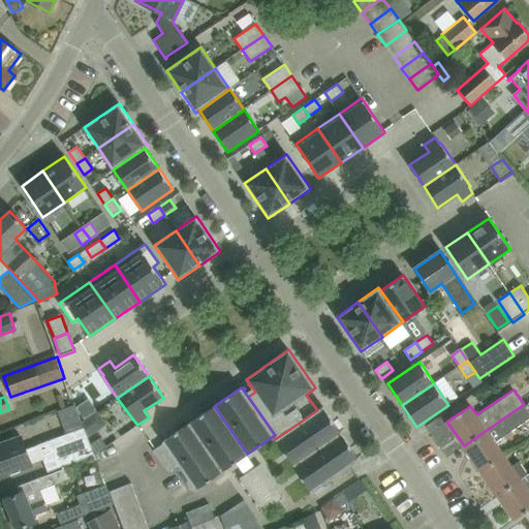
[(88,399),(75,407),(84,418),(96,409),(88,399)]
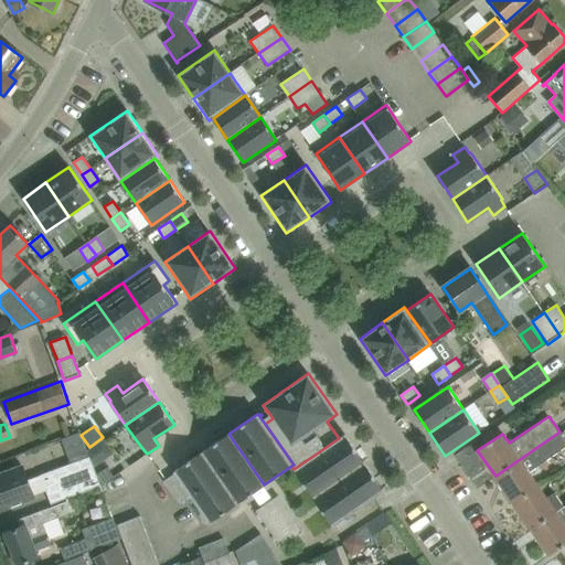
[(564,446),(564,439),(561,433),(560,432),(496,476),(513,502),(537,486),(529,472),(564,446)]
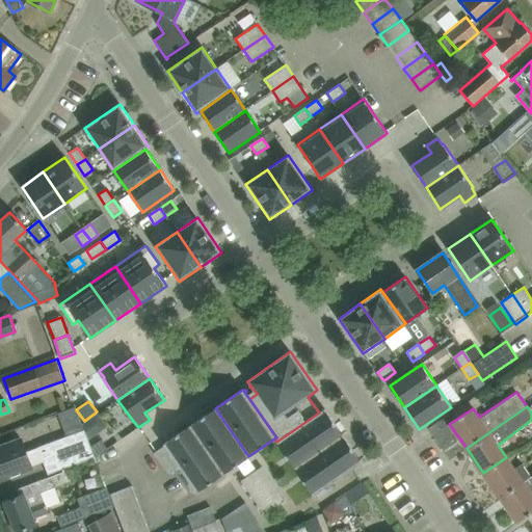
[(215,408),(189,426),(222,475),(248,456),(215,408)]
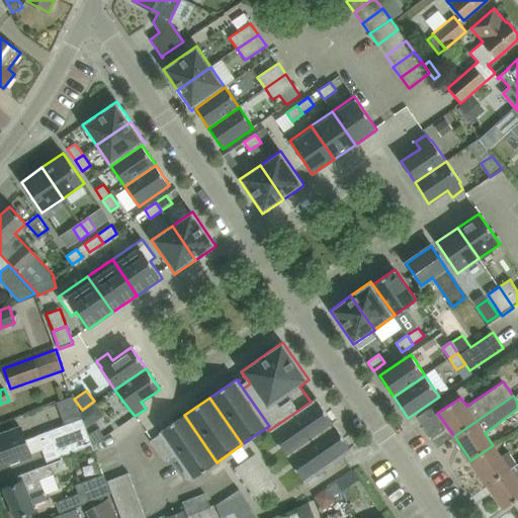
[(269,430),(287,456),(334,424),(316,398),(311,402),(269,430)]
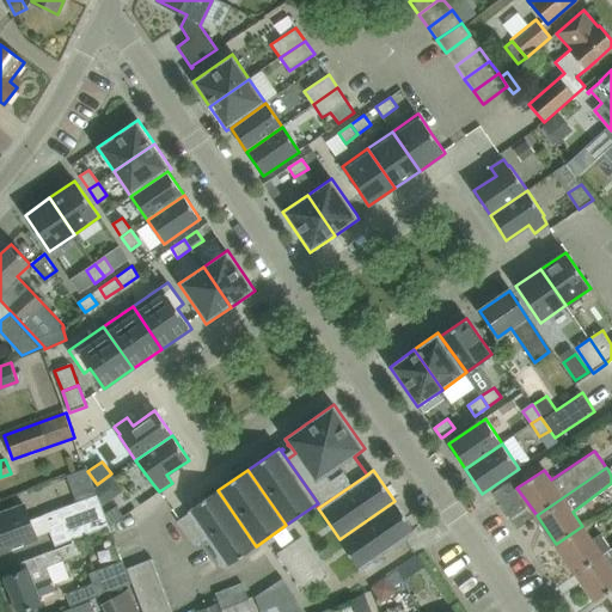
[(188,510),(189,513),(177,521),(194,545),(206,537),(226,567),(256,546),(218,490),(188,510)]
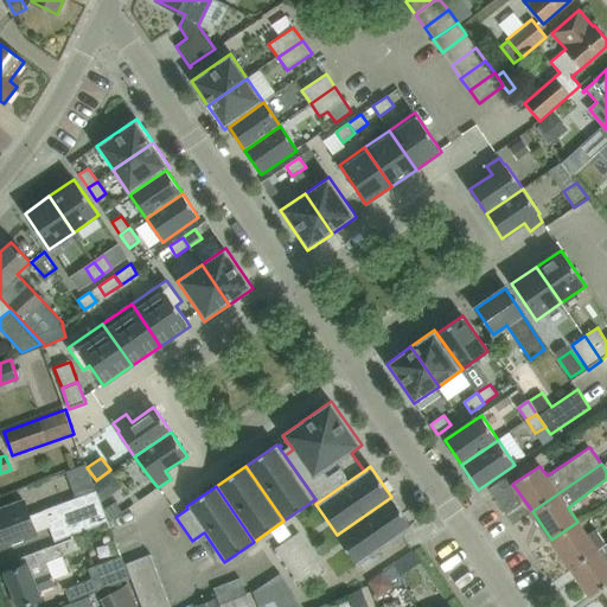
[(55,541),(101,524),(101,523),(108,519),(96,490),(32,515),(25,498),(0,508),(0,548),(39,534),(37,529),(49,524),(55,541)]
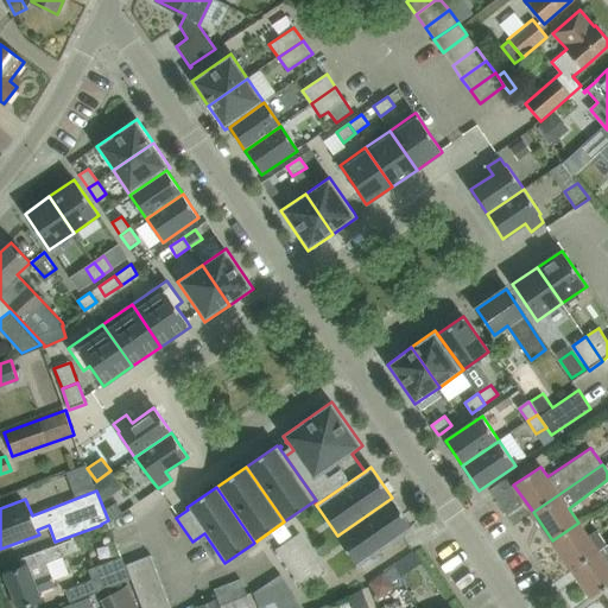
[(413,529),(392,498),(337,536),(359,567),(403,536),(413,529)]
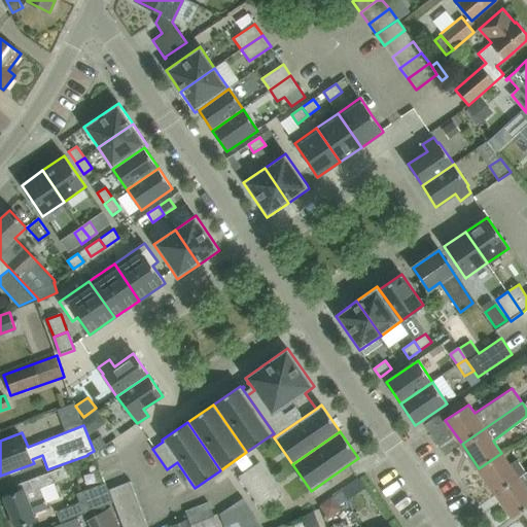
[(510,463),(501,453),(479,468),(496,493),(526,471),(518,458),(510,463)]
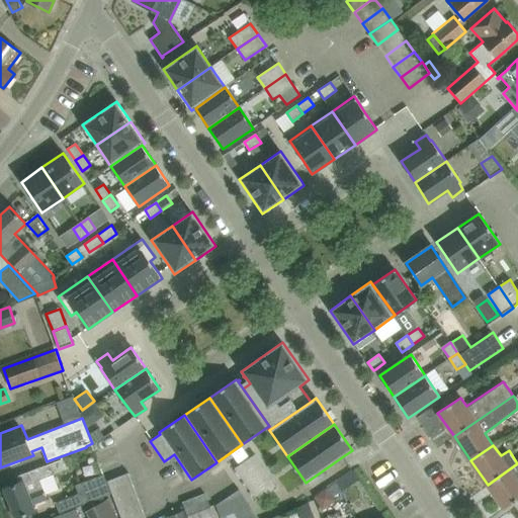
[(255,454),(245,461),(251,469),(261,462),(255,454)]
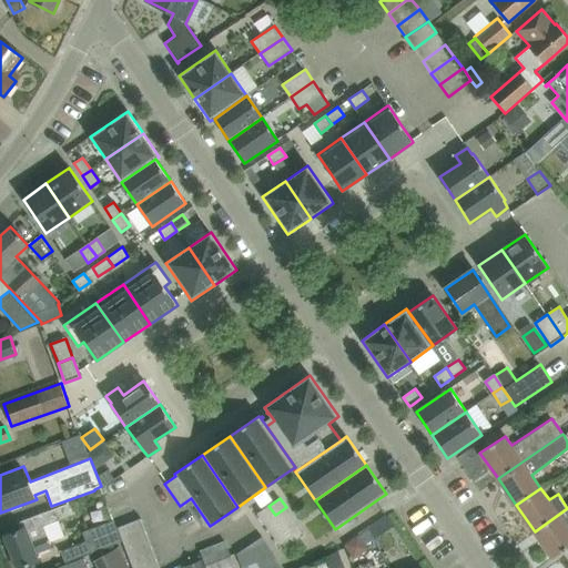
[(17,567),(18,567),(38,560),(39,560),(37,554),(52,547),(48,536),(43,526),(74,514),(70,501),(18,521),(20,529),(4,536),(17,567)]
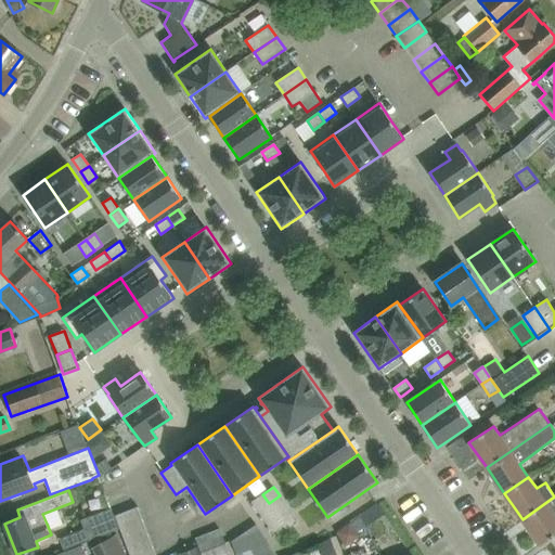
[(258,511),(269,503),(262,494),(252,501),(258,511)]
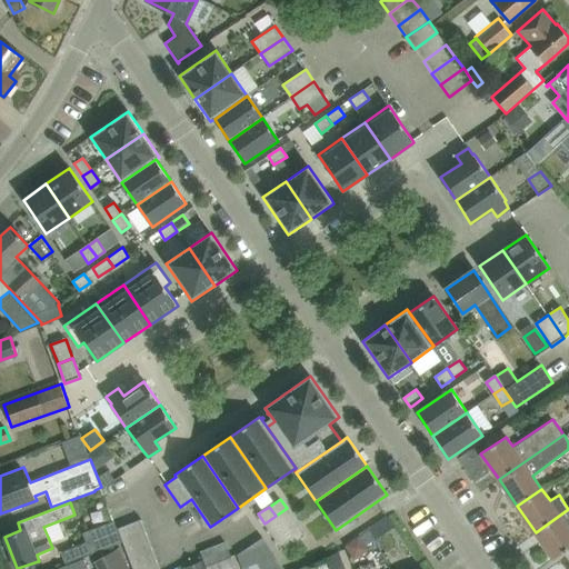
[(293,517),(287,508),(276,516),(282,525),(293,517)]
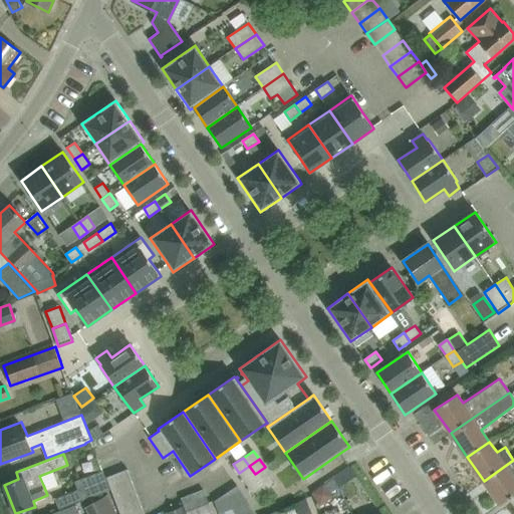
[(500,505),(513,495),(513,480),(513,479),(513,460),(484,481),(500,505)]
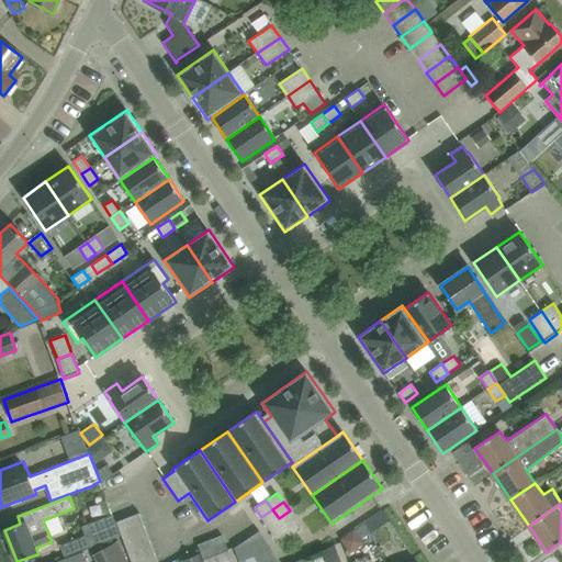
[(272,509),(261,517),(268,526),(279,518),(272,509)]
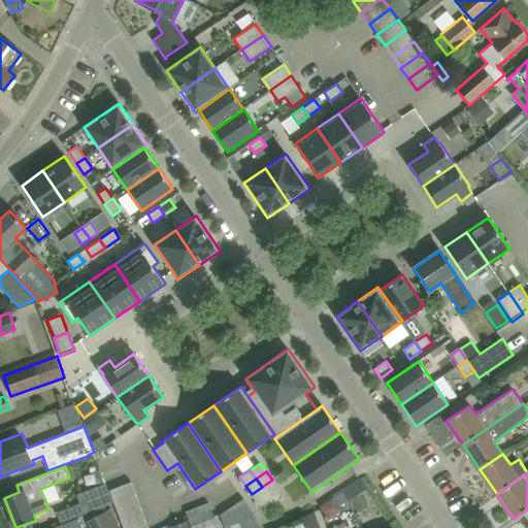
[(262,487),(267,495),(277,488),(272,480),(262,487)]
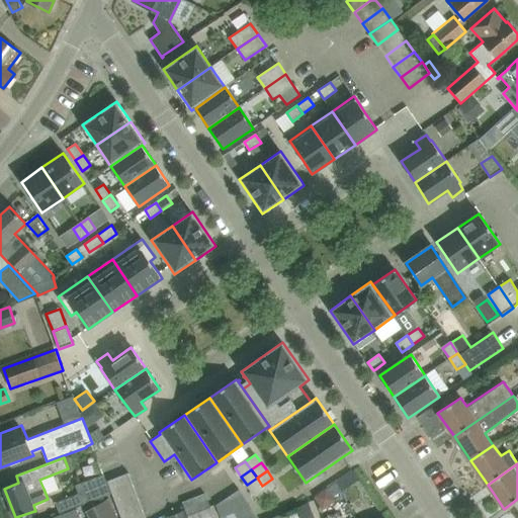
[(336,482),(314,497),(322,508),(334,500),(333,498),(342,491),(359,480),(352,470),(336,482)]
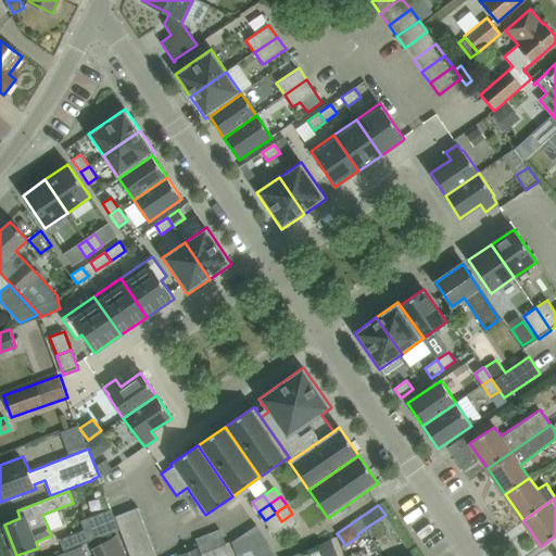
[(64,551),(119,529),(115,517),(111,507),(103,512),(80,520),(84,528),(60,538),(64,551)]
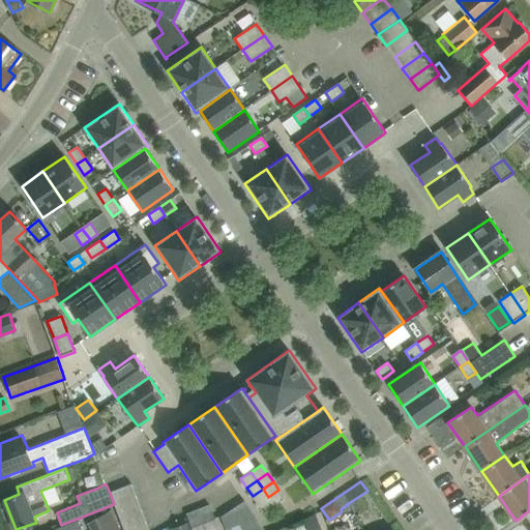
[(131,483),(110,493),(114,504),(115,505),(137,497),(131,483)]
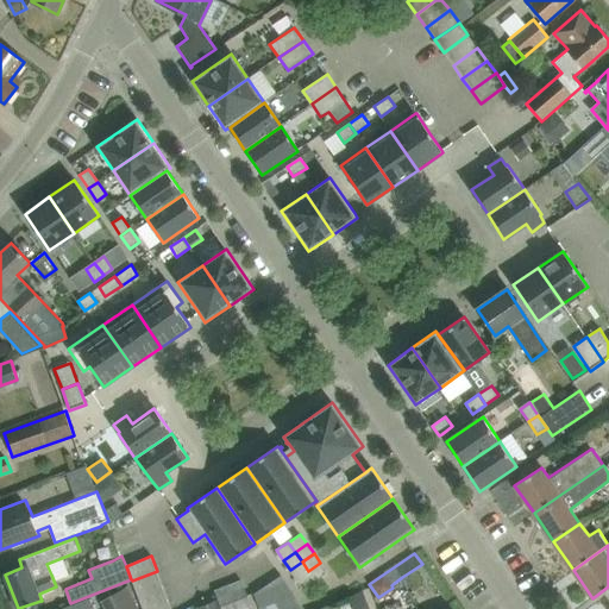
[(308,571),(302,562),(290,570),(297,579),(308,571)]
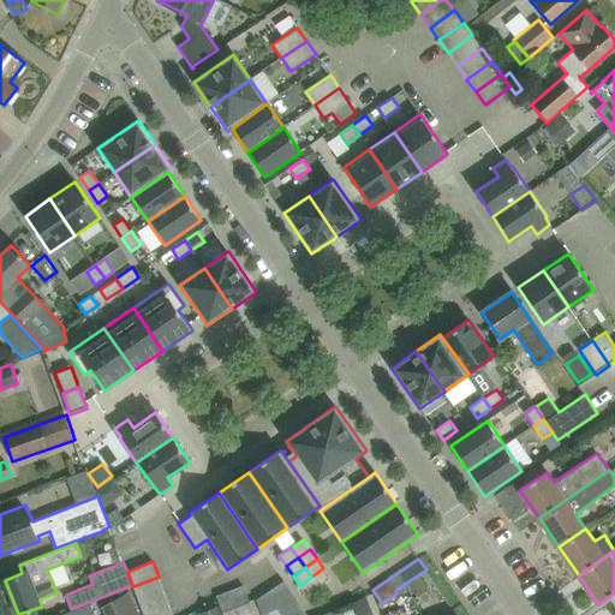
[(330,579),(323,568),(311,577),(318,586),(330,579)]
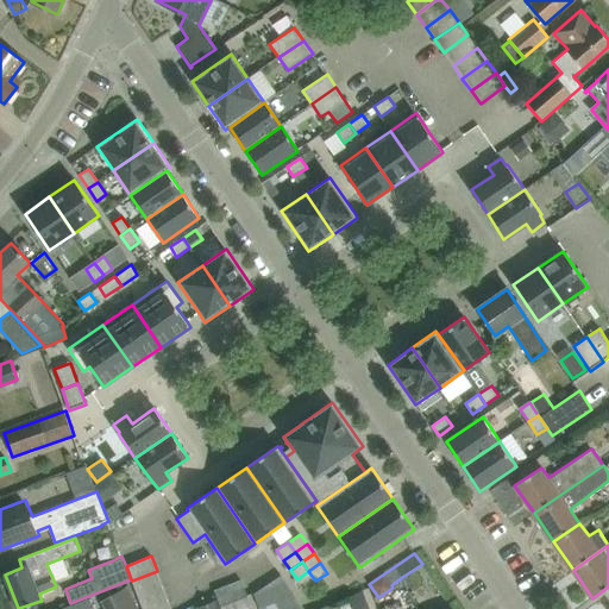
[(132,581),(137,596),(163,585),(157,571),(132,581)]
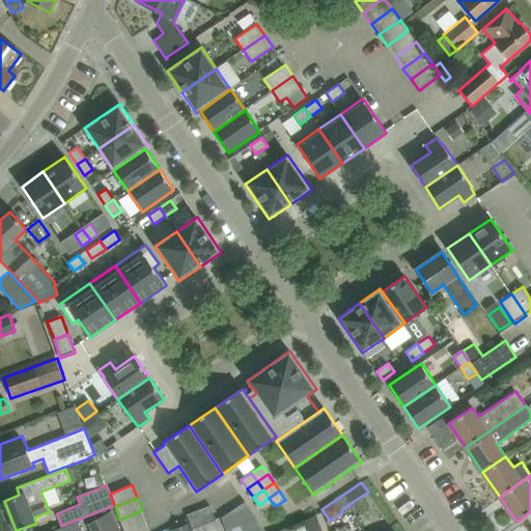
[(264,513),(275,506),(269,498),(259,505),(264,513)]
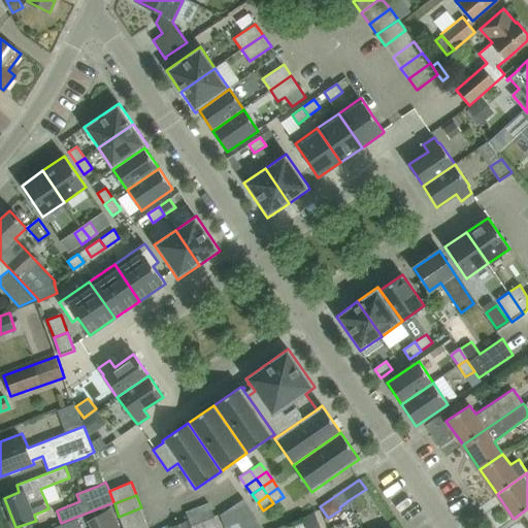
[(230,507),(220,515),(224,525),(225,527),(238,522),(241,527),(262,527),(242,499),(230,507)]
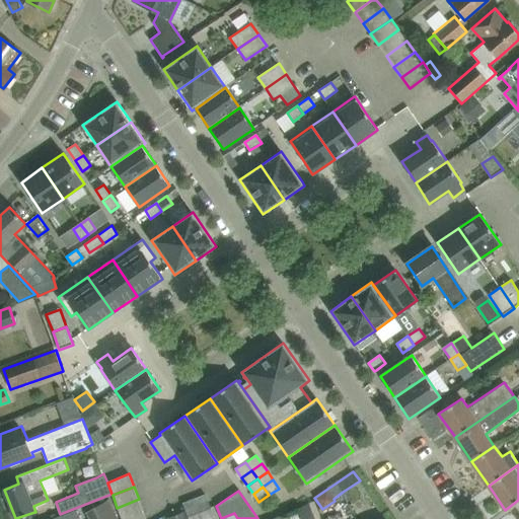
[(183,505),(182,506),(188,518),(216,518),(206,493),(182,502),(183,505)]
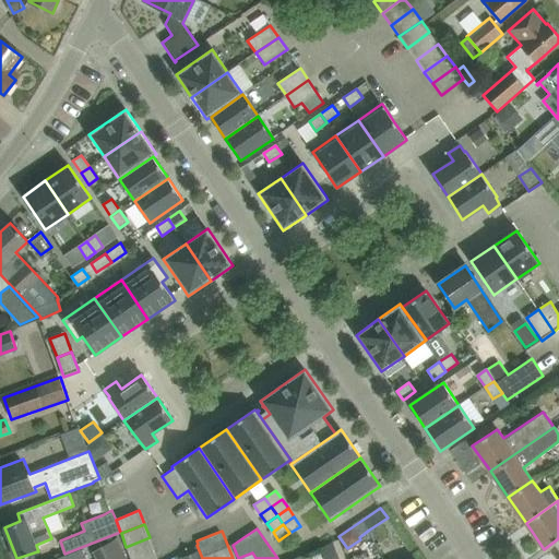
[(93,550),(96,558),(128,558),(117,537),(93,550)]
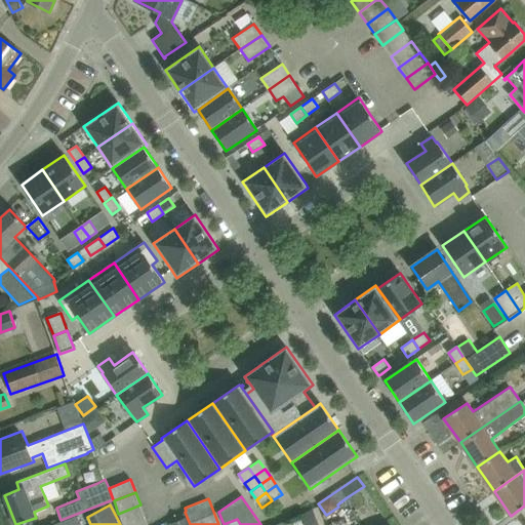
[(118,514),(122,524),(126,524),(145,518),(140,505),(118,514)]
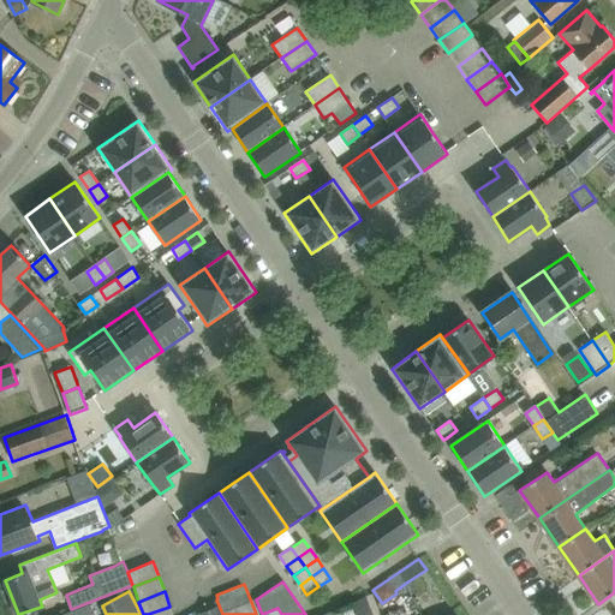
[(365,597),(351,603),(356,614),(371,614),(372,614),(365,597)]
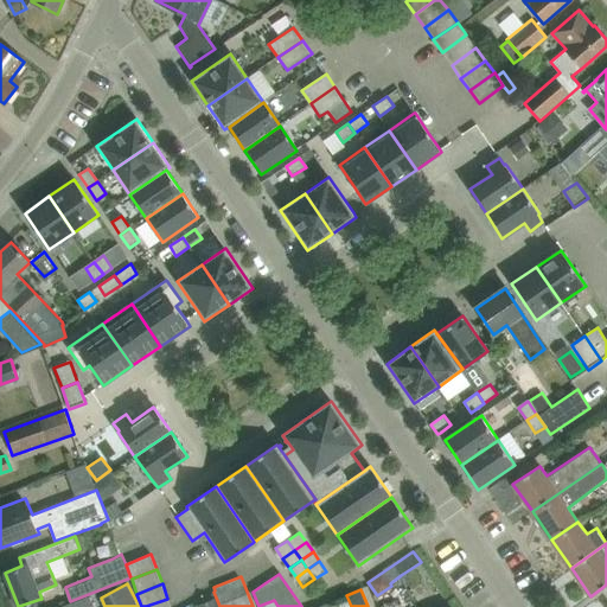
[(197,606),(219,606),(213,592),(196,602),(197,606)]
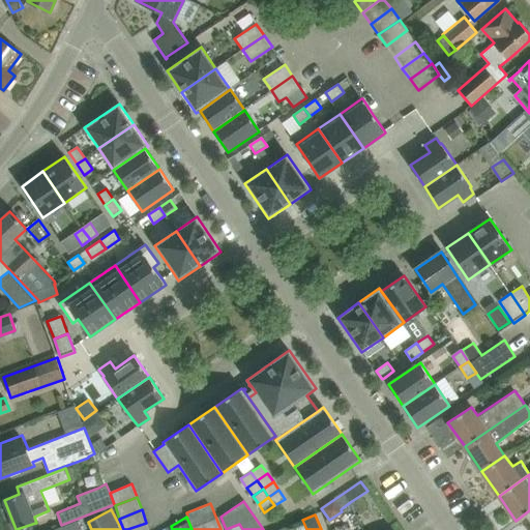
[(82,529),(79,521),(55,529),(82,529)]
